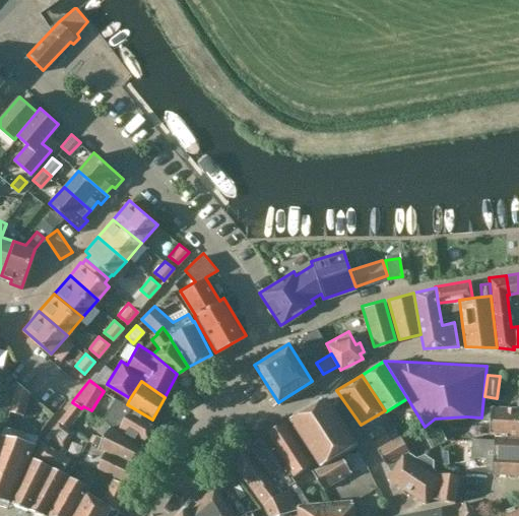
[(30,392),(16,382),(8,410),(23,414),(30,392)]
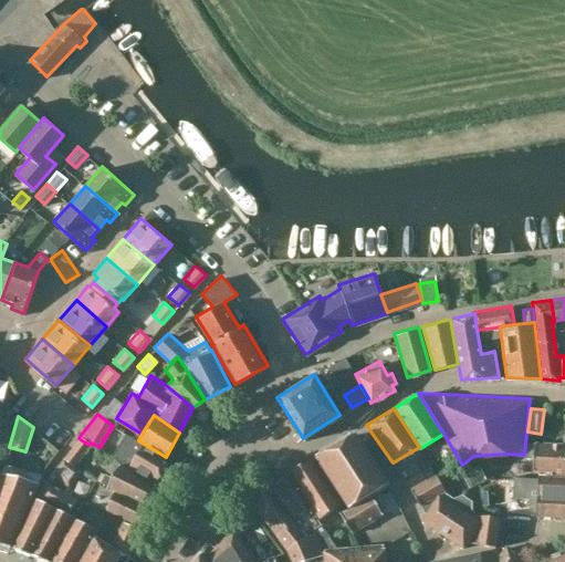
[(400,502),(389,484),(389,482),(356,432),(314,456),(346,507),(338,511),(351,531),(382,513),(400,502)]
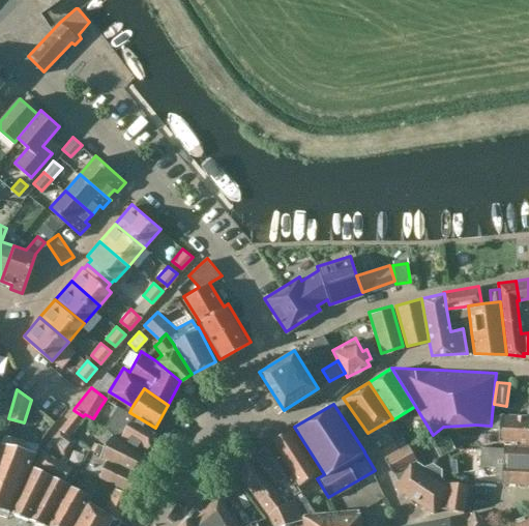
[(104,425),(112,432),(111,434),(119,438),(120,436),(146,451),(155,428),(129,412),(120,406),(116,405),(104,425)]
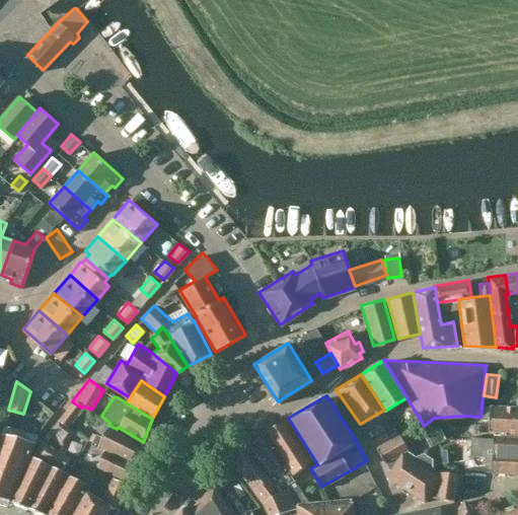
[(506,431),(505,434),(517,434),(517,397),(516,400),(515,407),(489,405),(488,430),(506,431)]
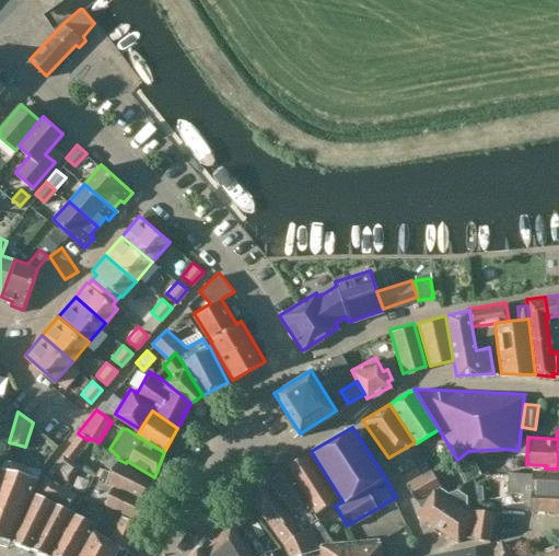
[(71,441),(62,453),(72,460),(88,440),(78,433),(71,441)]
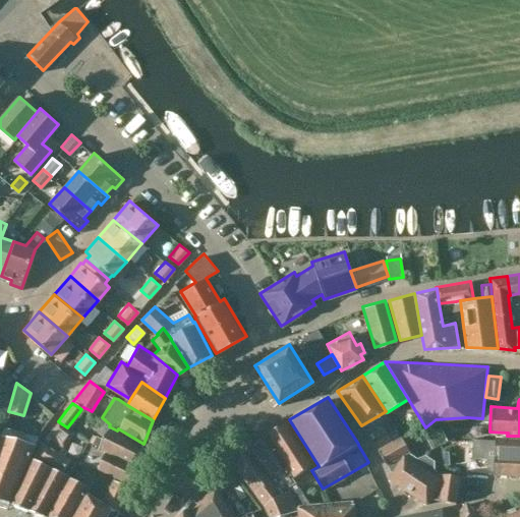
[(62,448),(74,434),(67,427),(58,421),(48,435),(62,448)]
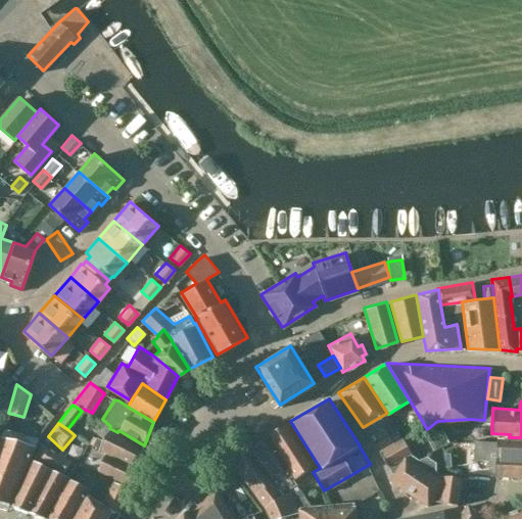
[(265,437),(286,468),(292,478),(315,465),(288,423),(265,437)]
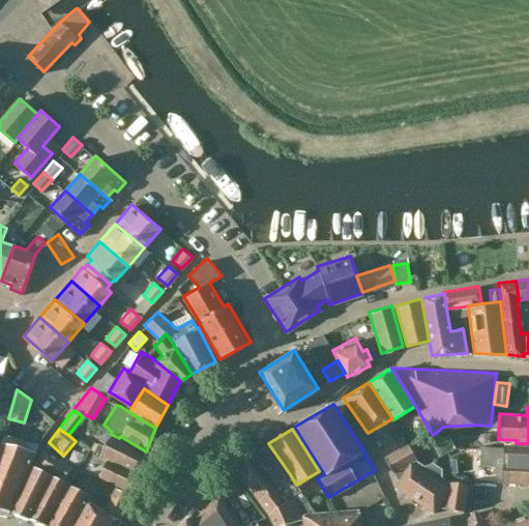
[(445,430),(429,438),(438,455),(453,446),(445,430)]
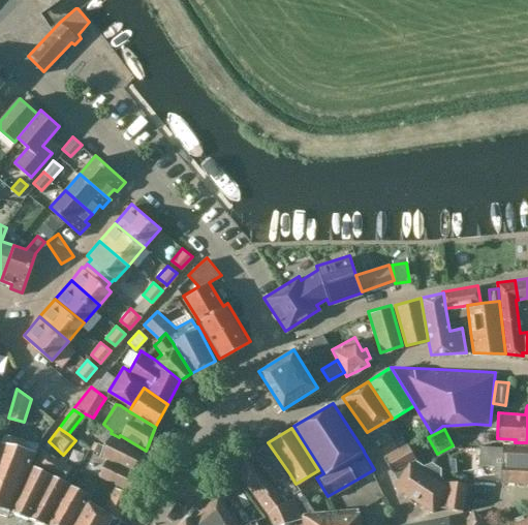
[(0,505),(8,510),(13,498),(27,470),(26,469),(35,452),(39,442),(4,433),(0,444),(0,505)]
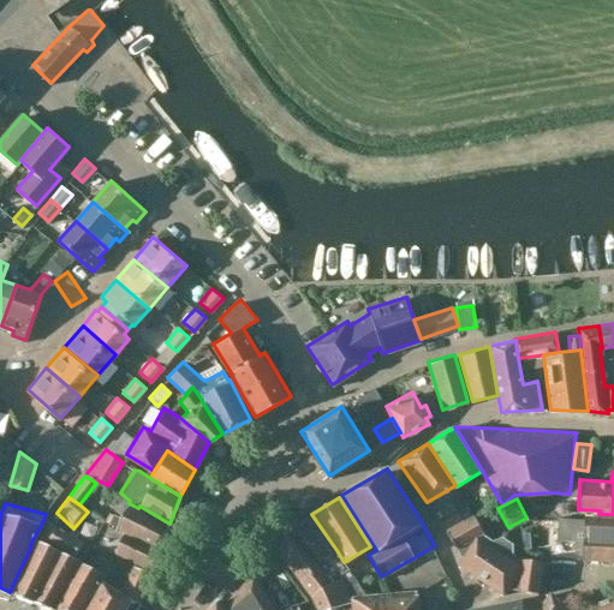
[(113,513),(107,525),(162,550),(168,525),(138,508),(129,503),(121,516),(113,513)]
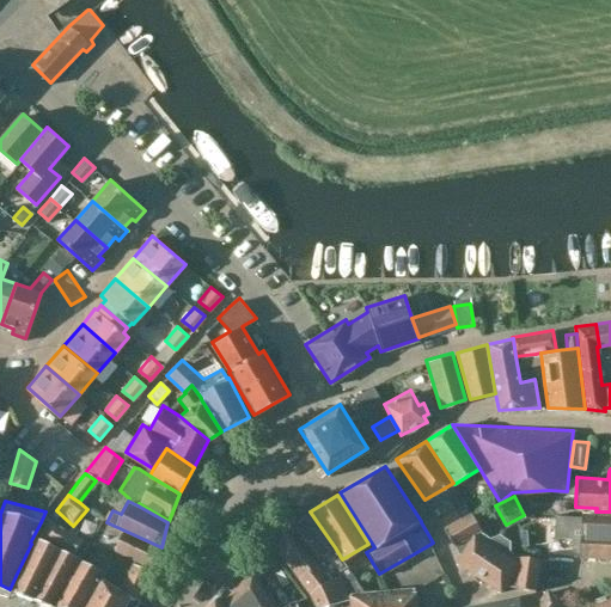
[(347,565),(342,559),(335,547),(334,549),(309,512),(292,528),(331,580),(333,580),(330,575),(347,565)]
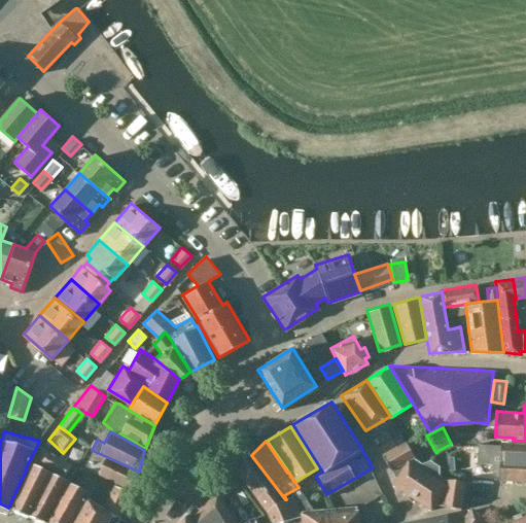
[(525,479),(525,442),(501,441),(501,445),(478,444),(477,462),(493,463),(492,466),(499,467),(499,479),(525,479)]
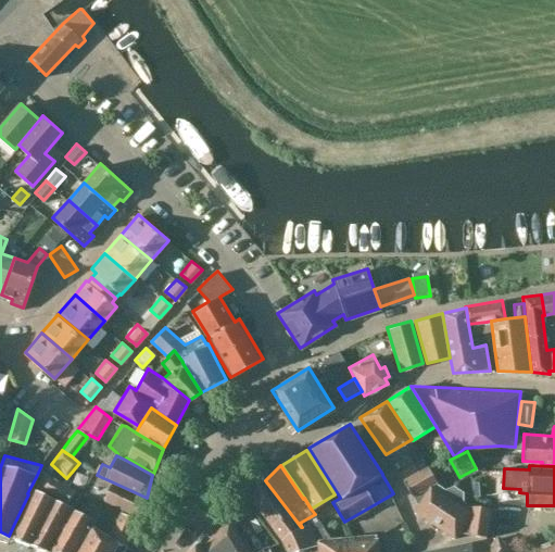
[(418,505),(415,510),(454,537),(457,532),(468,534),(468,535),(486,537),(489,509),(474,506),(474,507),(463,502),(463,492),(453,485),(443,488),(434,480),(436,479),(428,466),(403,481),(412,496),(413,496),(418,505)]
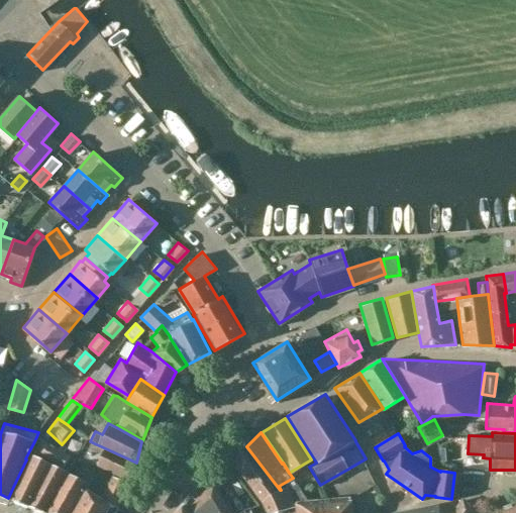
[(39,442),(34,441),(25,458),(26,459),(13,487),(18,489),(18,490),(18,491),(13,500),(28,506),(58,448),(41,438),(39,442)]
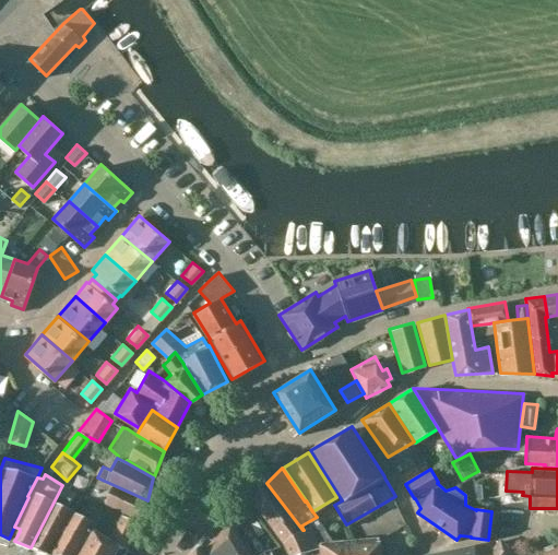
[(147,500),(97,477),(90,493),(105,500),(105,502),(139,519),(147,500)]
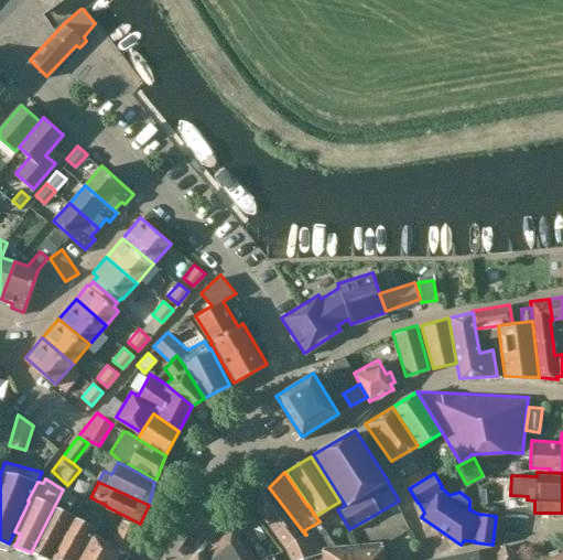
[(31,552),(47,558),(72,514),(72,515),(73,513),(67,510),(75,497),(67,493),(71,488),(66,485),(64,491),(63,490),(31,552)]
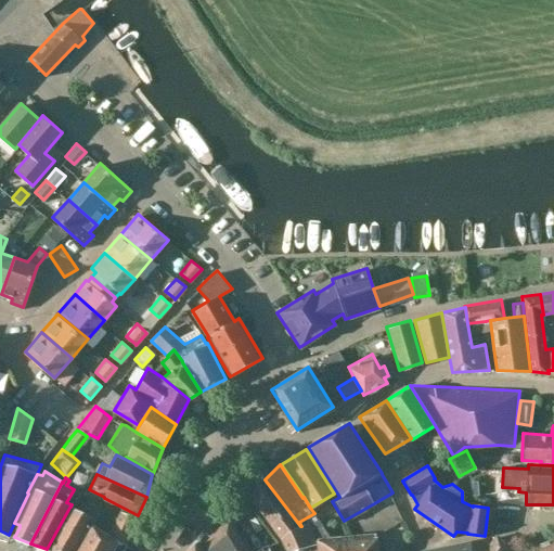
[(281,537),(286,550),(292,550),(317,542),(317,539),(326,538),(314,519),(301,526),(300,526),(265,479),(249,495),(281,537)]
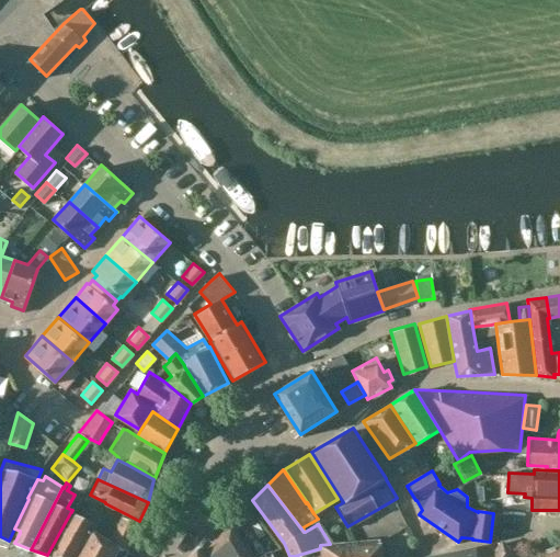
[(54,556),(79,556),(93,532),(110,541),(123,516),(107,510),(98,525),(71,512),(71,511),(47,555),(54,556)]
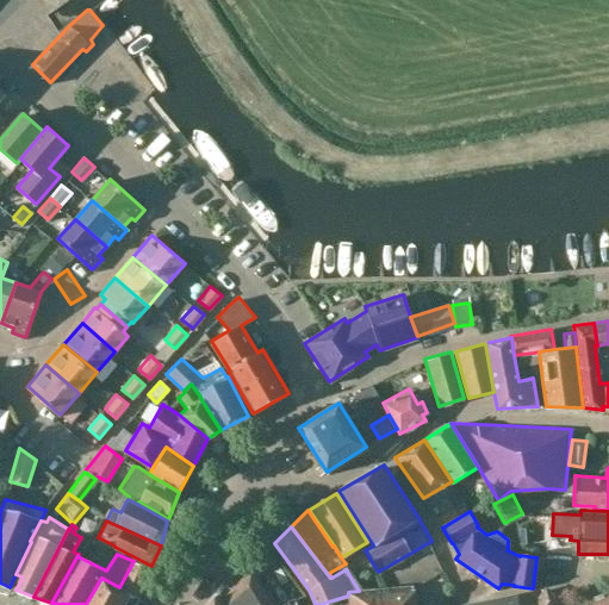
[(150,569),(134,561),(119,587),(101,578),(86,604),(135,604),(140,598),(138,597),(150,569)]
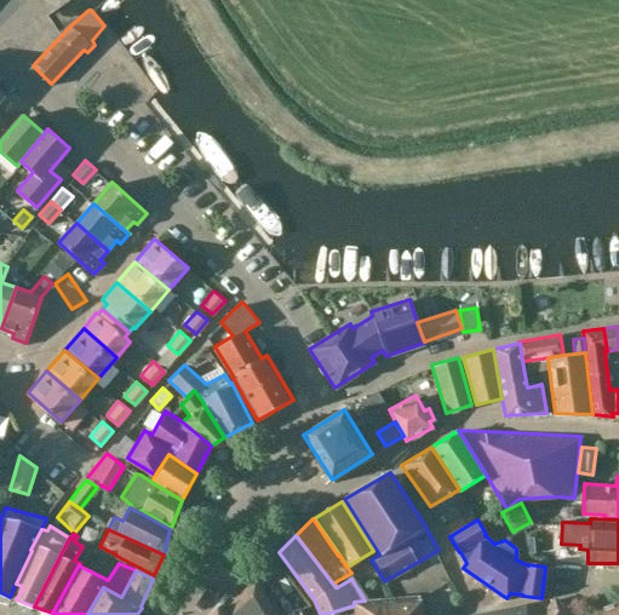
[(234,598),(229,595),(210,614),(276,614),(256,575),(234,598)]
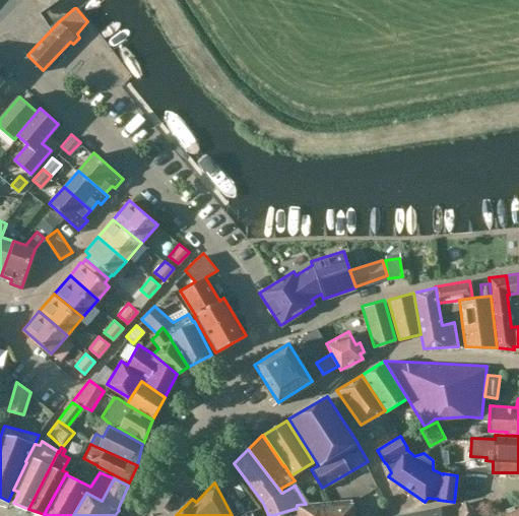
[(354,515),(351,499),(328,502),(306,504),(297,505),(297,508),(298,515),(354,515)]
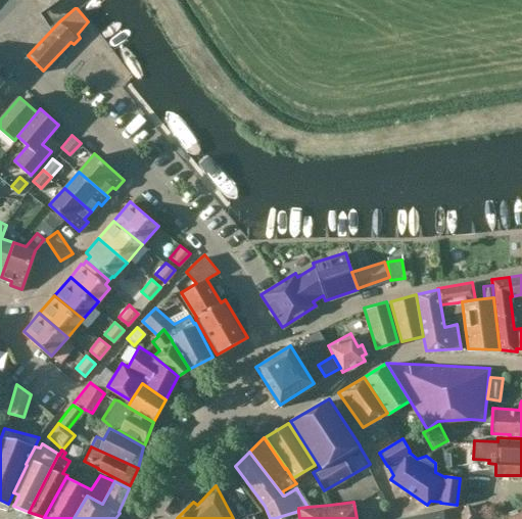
[(361,518),(376,518),(376,504),(360,505),(361,518)]
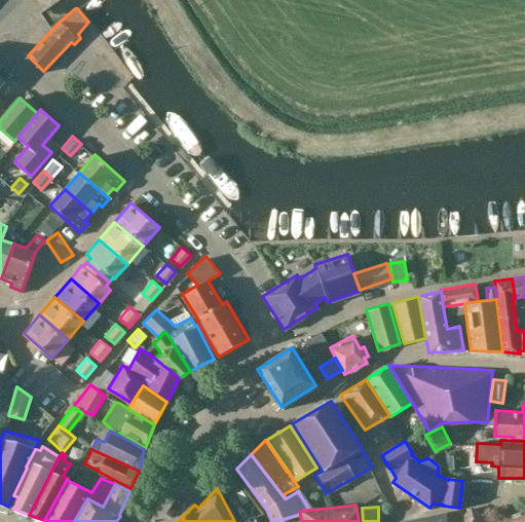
[(459,521),(481,521),(485,517),(470,507),(459,521)]
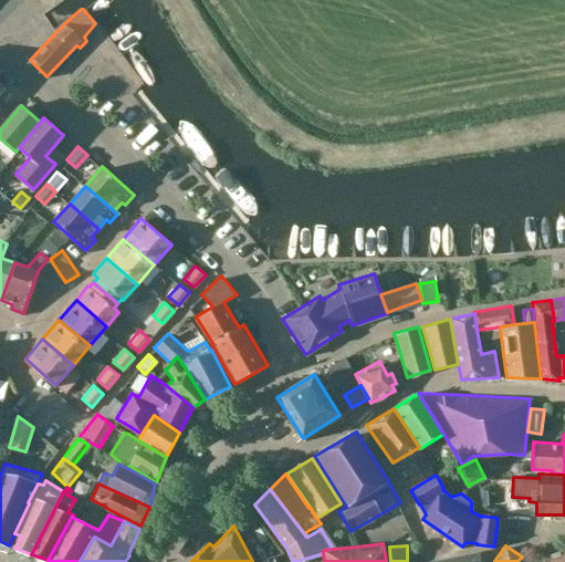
[(543,561),(564,561),(564,548),(560,551),(557,545),(543,551),(545,557),(542,558),(543,561)]
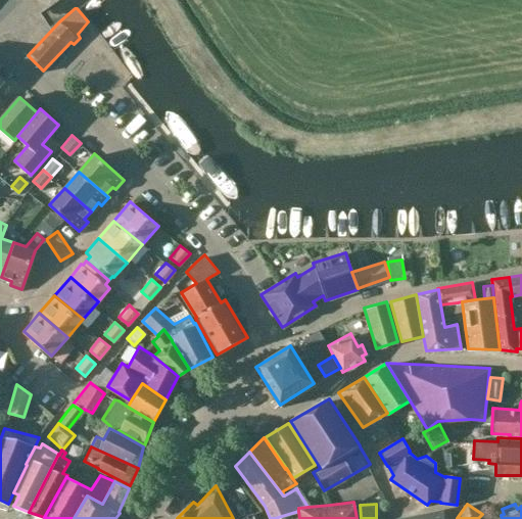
[(457,518),(444,510),(441,514),(413,518),(457,518)]
